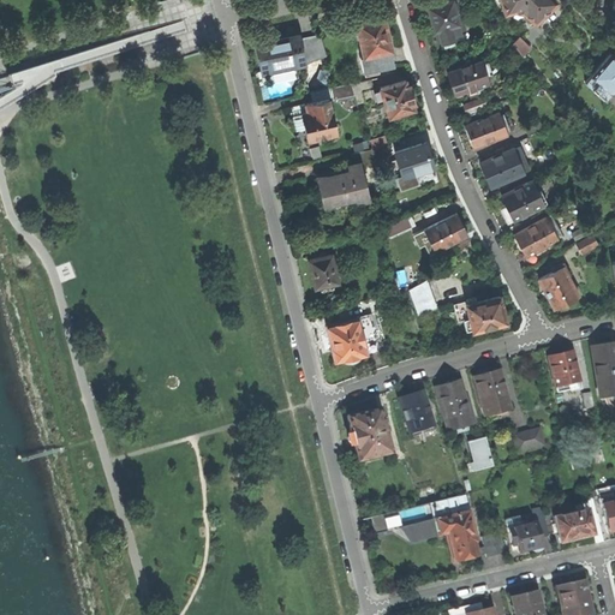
[(452,0),(446,0),(427,6),(434,30),(436,30),(440,42),(455,37),(455,34),(460,33),(458,24),(459,23),(452,0)]
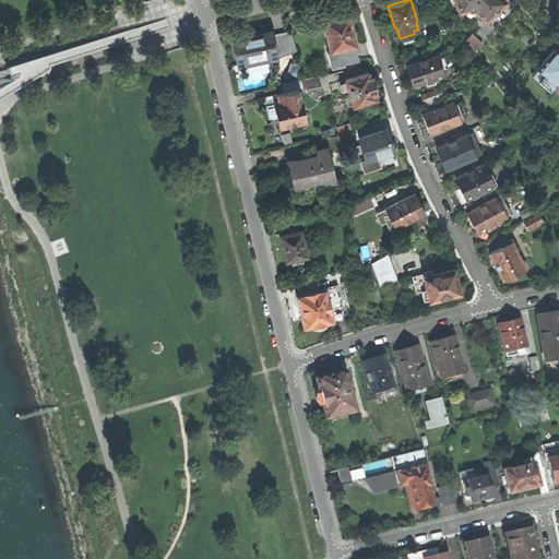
[(454,0),(459,12),(470,10),(471,12),(475,12),(476,11),(486,20),(506,1),(503,0),(454,0)]
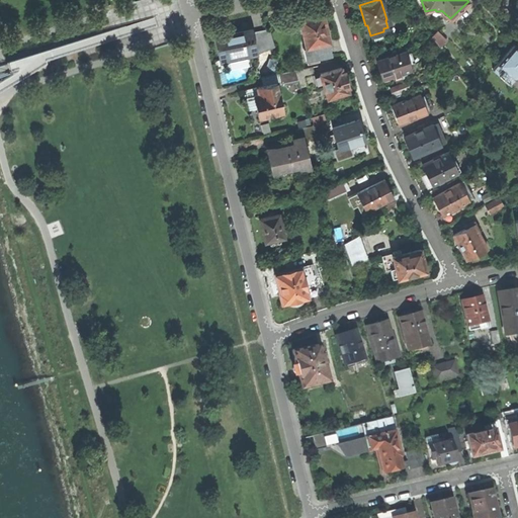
[(316,16),(300,19),(307,47),(303,48),(306,61),(319,58),(319,59),(324,58),(324,57),(332,55),(325,22),(324,16),(322,14),(316,15),(316,16)]
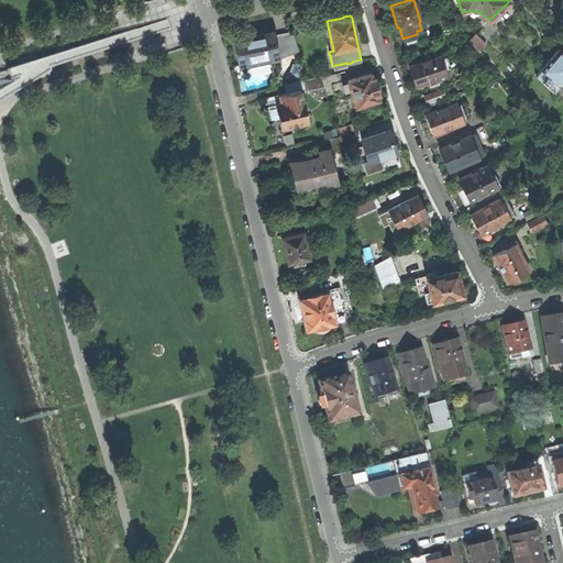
[(274,35),(277,53),(297,48),(293,31),(274,35)]
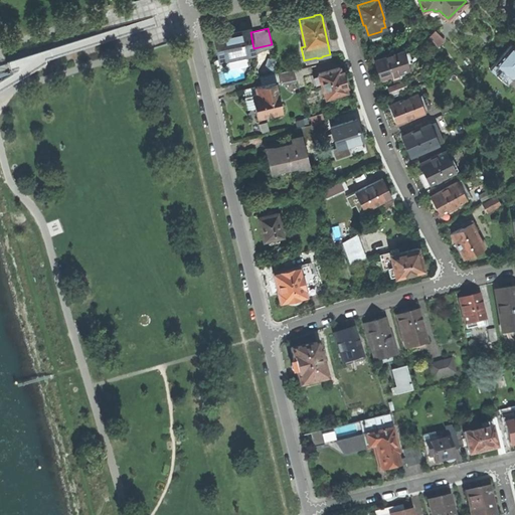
[(224,33),(213,35),(218,59),(243,54),(244,55),(254,53),(253,48),(250,32),(249,30),(225,35),(224,33)]
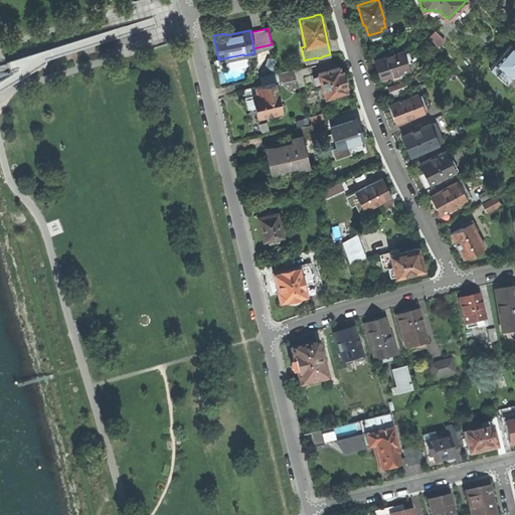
[(435,31),(430,37),(437,46),(444,40),(435,31)]
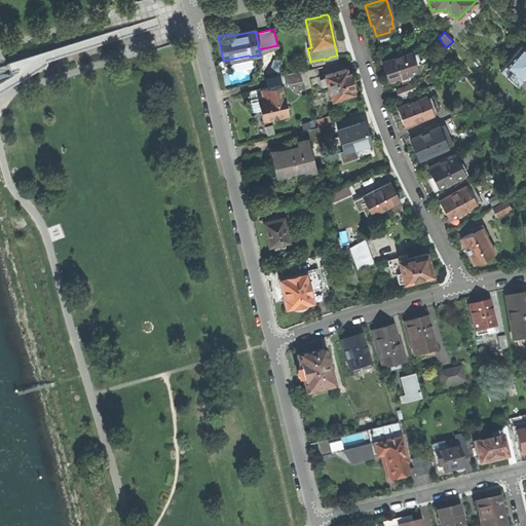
[(525,48),(522,45),(500,71),(512,80),(517,75),(523,80),(525,76),(525,48)]
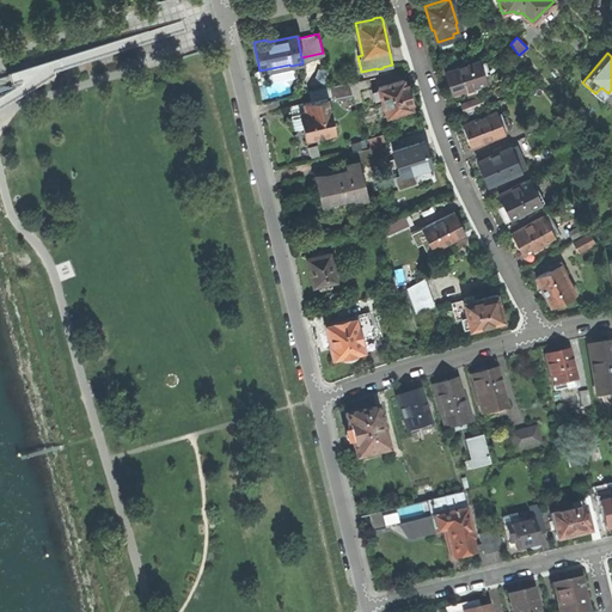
[(479,60),(445,72),(452,95),(469,90),(470,93),(482,90),(479,85),(488,83),(485,78),(481,63),(479,60)]
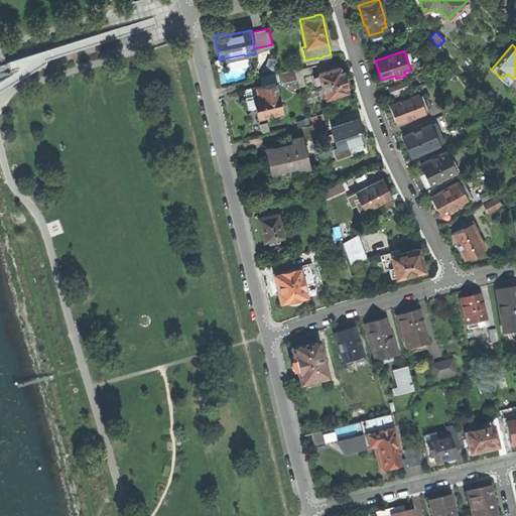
[(405,53),(409,66),(417,62),(413,50),(405,53)]
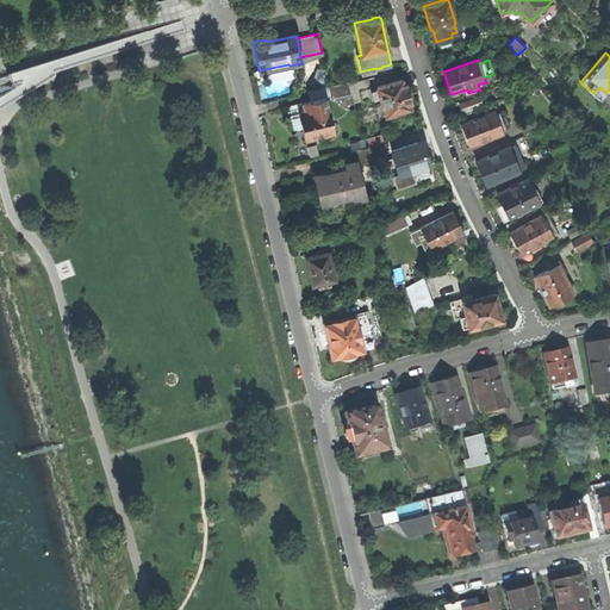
[(368,80),(349,83),(352,94),(354,104),(373,98),(368,80)]
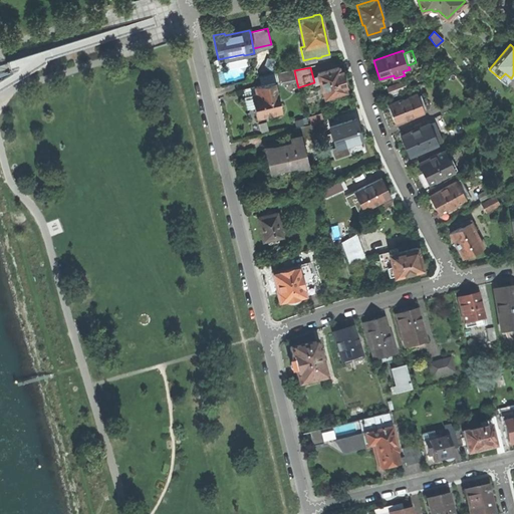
[(338,67),(317,74),(325,97),(346,90),(344,85),(346,84),(342,72),(340,72),(338,67)]
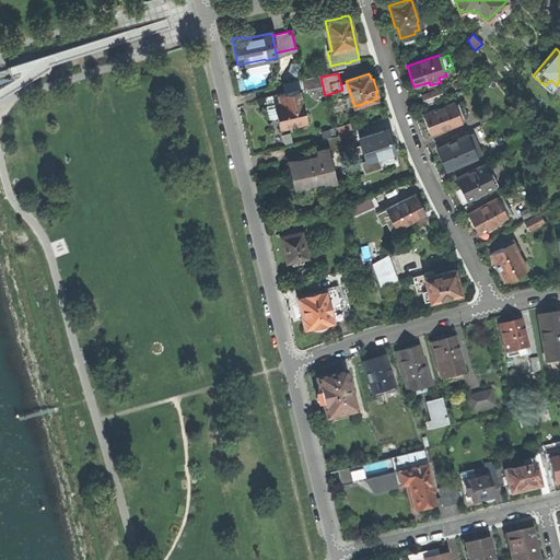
[(323,86),(321,77),(303,80),(305,91),(323,86)]
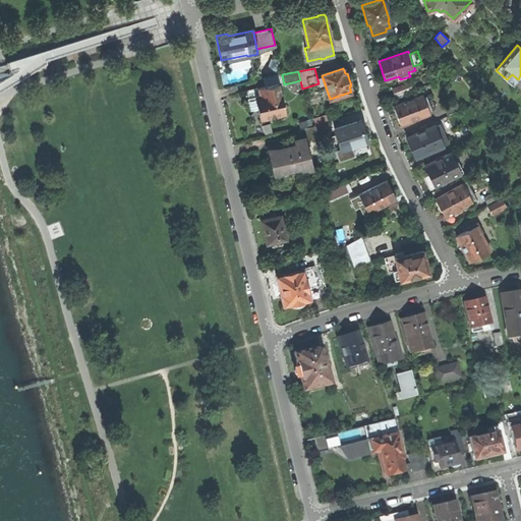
[(278,83),(258,89),(261,96),(254,97),(261,120),(285,114),(278,83)]
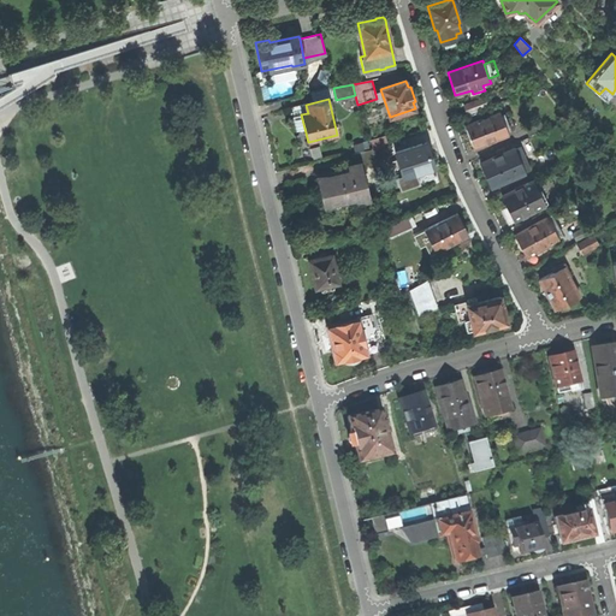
[(483,99),(465,106),(467,113),(485,106),(483,99)]
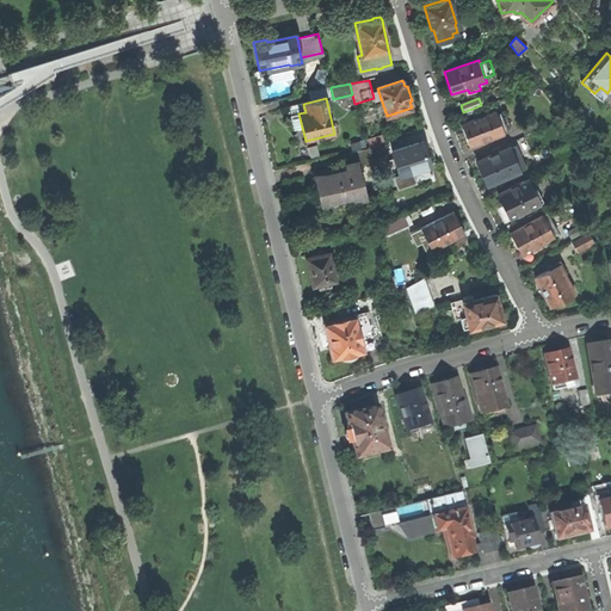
[(495,111),(462,124),(470,147),(505,134),(504,130),(497,113),(495,111)]
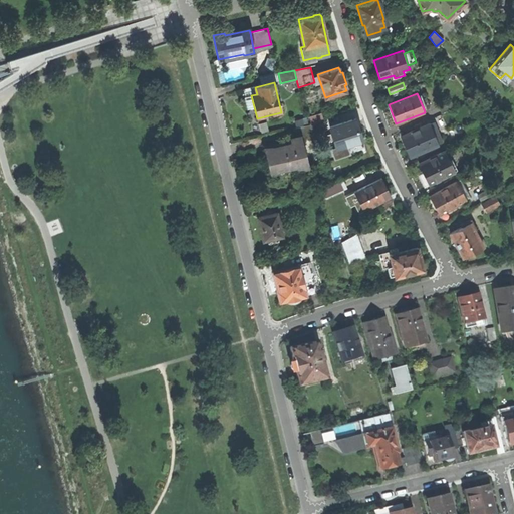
[(418,95),(424,109),(430,107),(425,93),(418,95)]
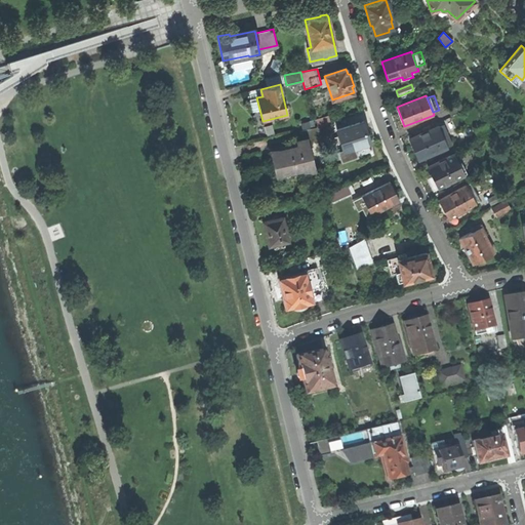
[(460,104),(447,110),(450,117),(465,110),(460,104)]
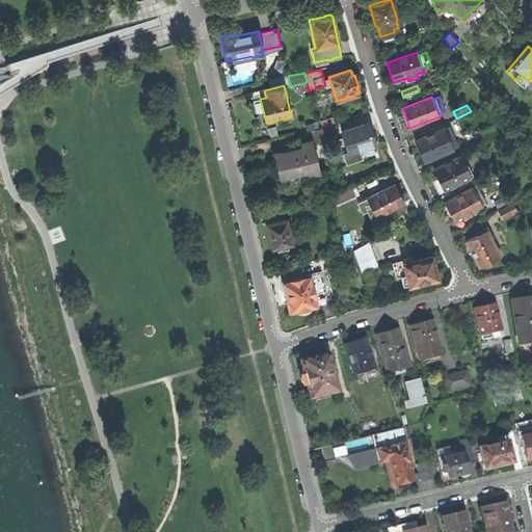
[(321,130),(324,138),(339,133),(336,124),(321,129),(321,130)]
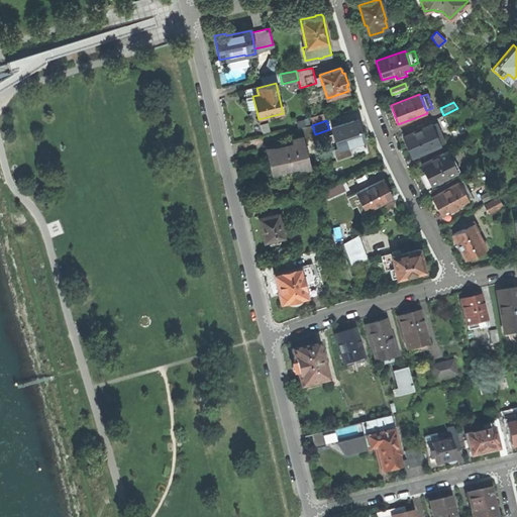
[(357,120),(332,128),(338,148),(339,148),(339,145),(348,142),(348,144),(364,139),(357,120)]
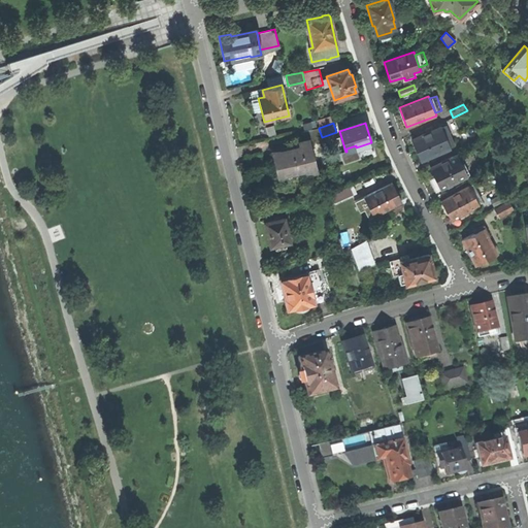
[(489,125),(477,131),(481,137),(493,132),(489,125)]
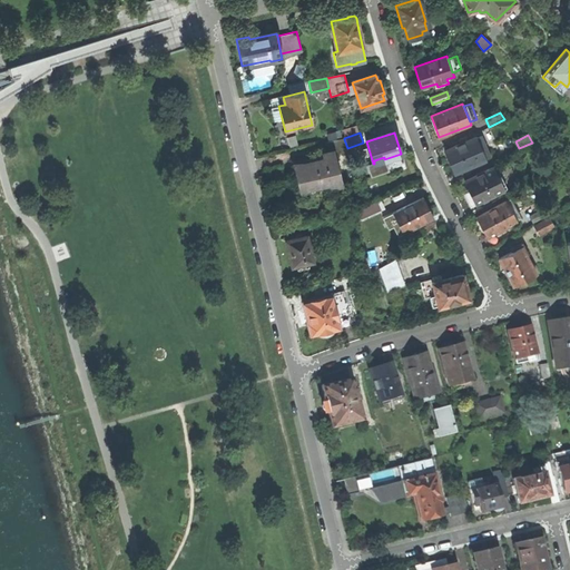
[(485,146),(481,137),(478,138),(477,137),(445,151),(454,173),(485,159),(484,156),(481,148),(485,146)]
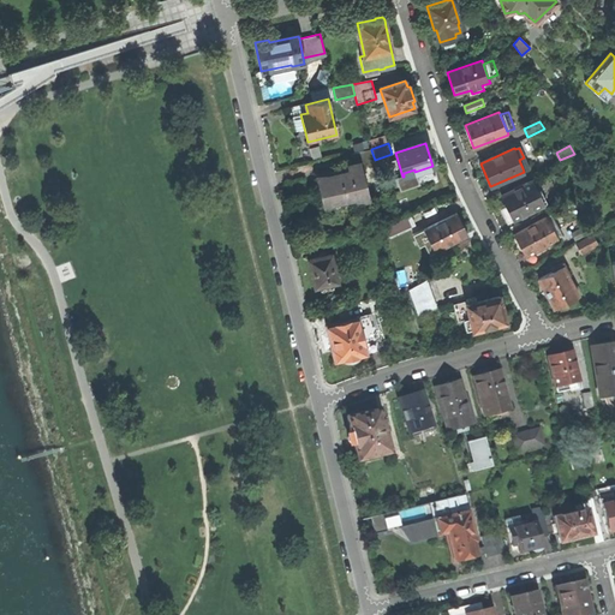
[(356,165),(360,163),(375,160),(371,150),(353,154),(356,165)]
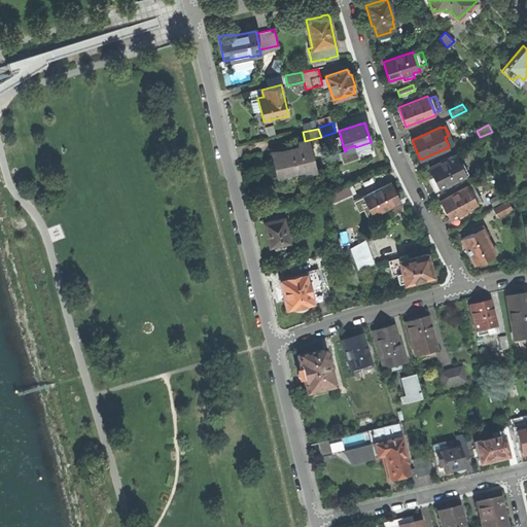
[(297,142),(299,147),(285,151),(271,152),(273,162),(275,162),(278,175),(305,169),(305,172),(316,170),(309,140),(305,141),(297,142)]
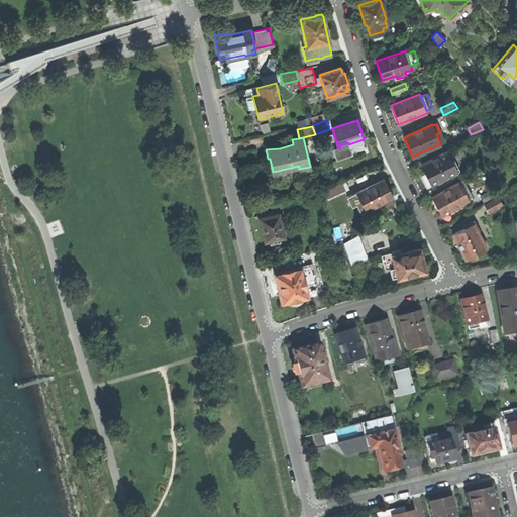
[(447,151),(421,165),(425,173),(420,175),(427,188),(457,172),(447,151)]
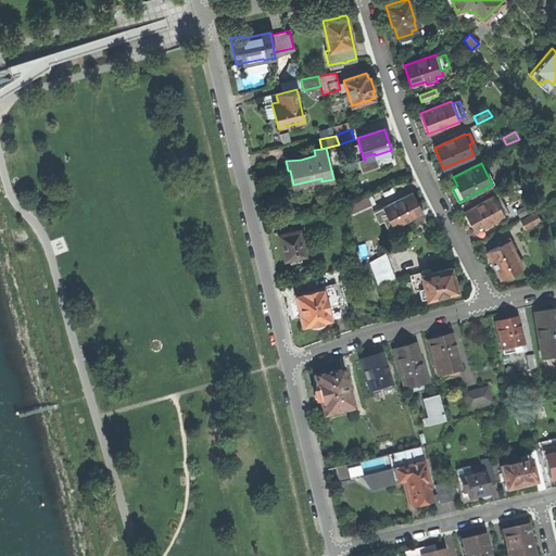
[(500,192),(493,196),(504,216),(510,213),(500,192)]
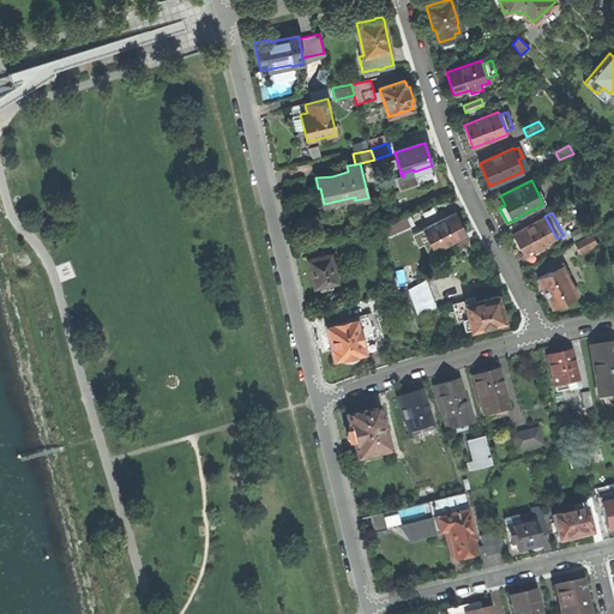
[(455,214),(422,230),(433,252),(465,235),(455,214)]
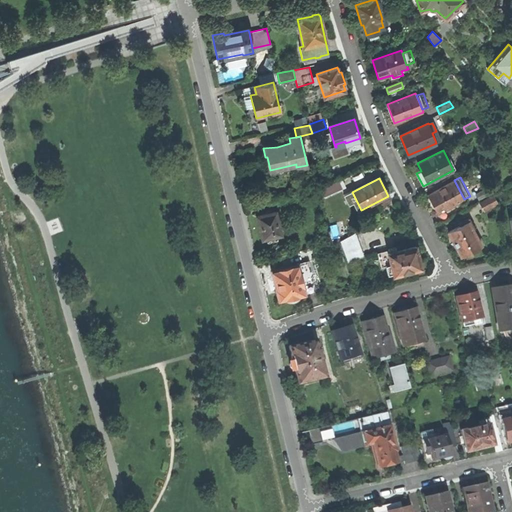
[(339,179),(321,188),(325,197),(344,188),(339,179)]
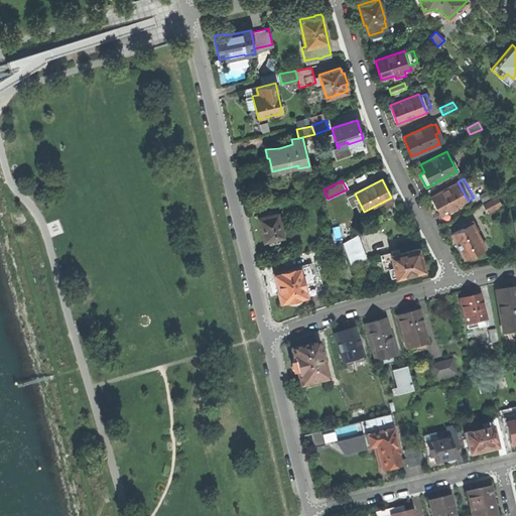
[(468,201),(458,181),(431,197),(441,215),(468,201)]
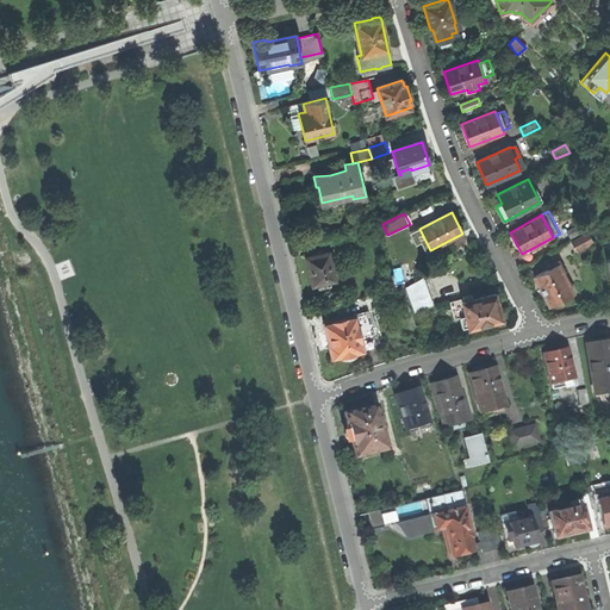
[(579,224),(566,232),(570,238),(584,231),(579,224)]
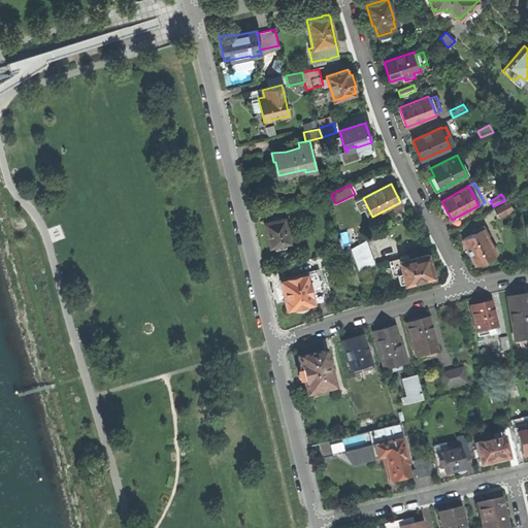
[(508,202),(494,210),(499,219),(513,210),(508,202)]
